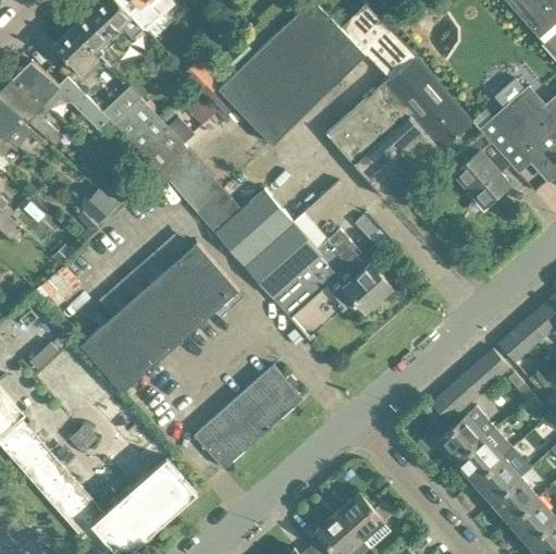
[(114,0),(103,0),(88,14),(74,28),(104,61),(102,63),(108,68),(119,58),(109,47),(125,32),(132,39),(144,28),(140,25),(139,26),(114,0)]
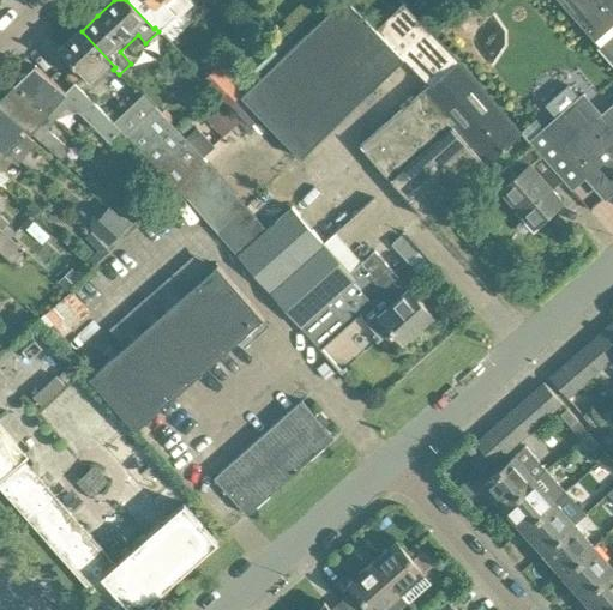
[(126,0),(154,29),(155,28),(158,31),(157,32),(160,36),(191,6),(185,0),(126,0)]
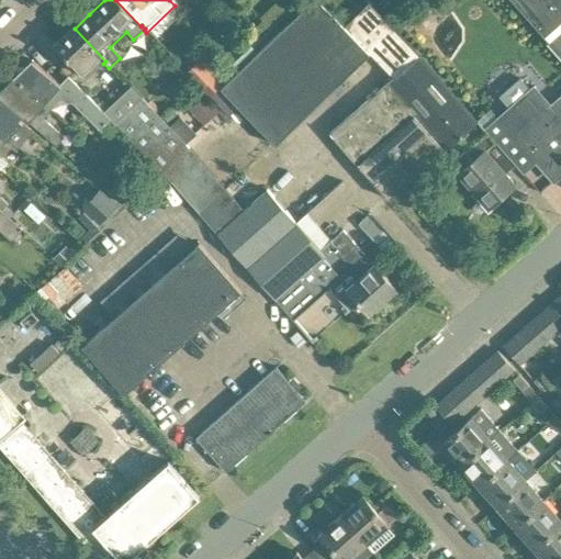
[(367,56),(341,31),(311,0),(281,30),(336,87),(367,56)]
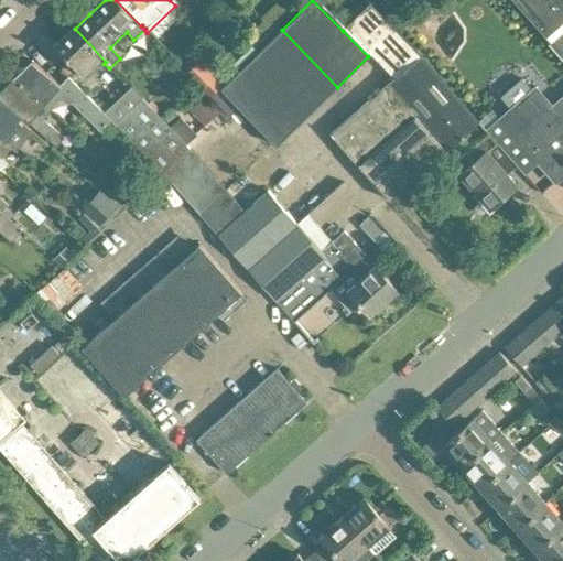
[(562,62),(562,0),(511,0),(549,43),(547,44),(562,62)]
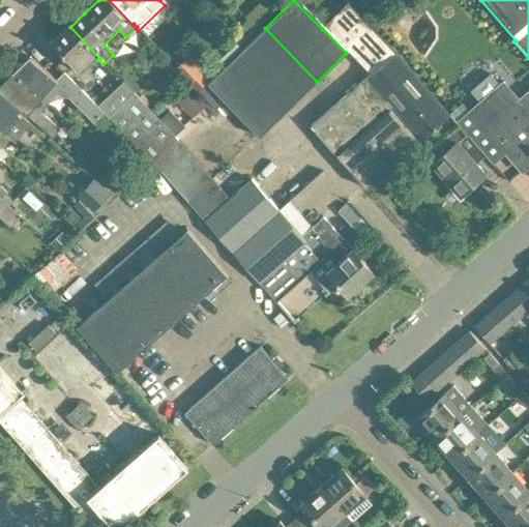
[(394,53),(347,4),(322,29),(346,53),(370,75),(392,55),(394,53)]
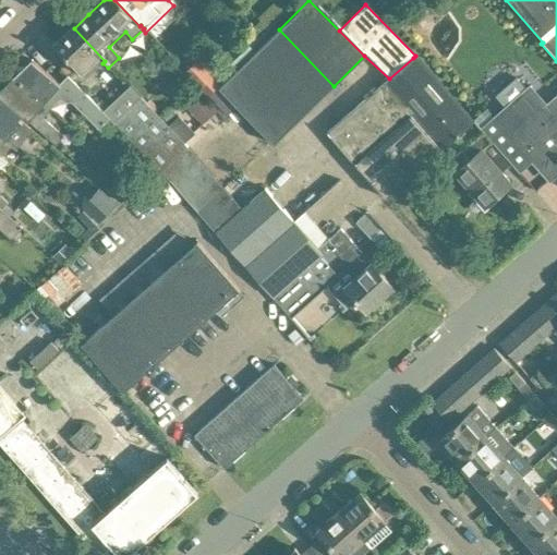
[(280,21),(268,9),(257,21),(258,23),(268,33),(280,21)]
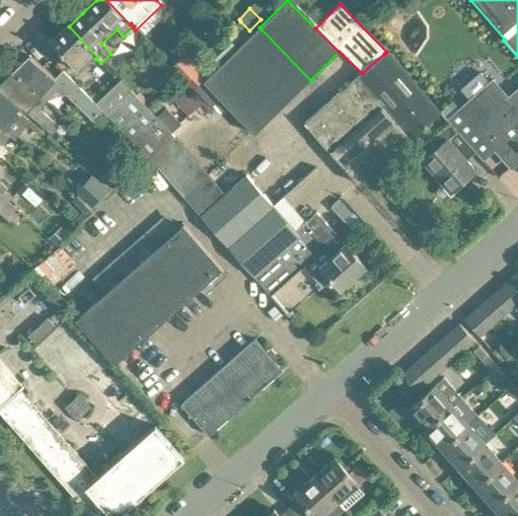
[(97,57),(69,26),(51,44),(50,43),(49,44),(78,76),(95,59),(97,57)]
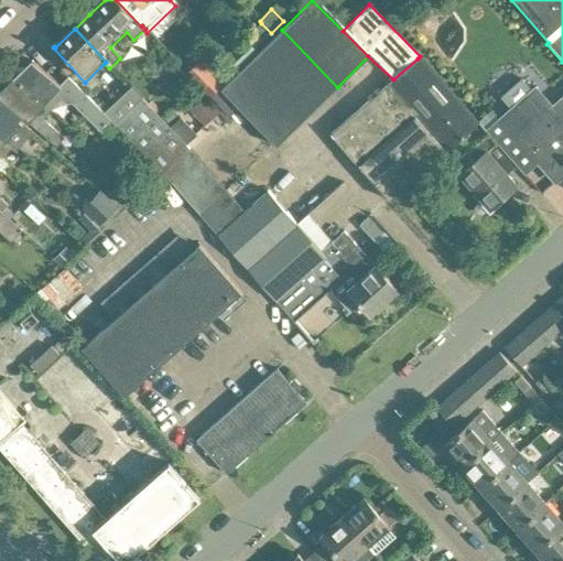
[(337,87),(282,30),(251,61),(307,117),(337,87)]
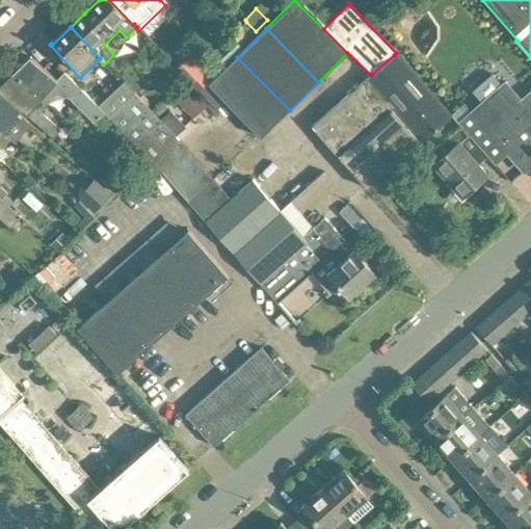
[(224,65),(241,50),(239,47),(231,38),(214,54),(224,65)]
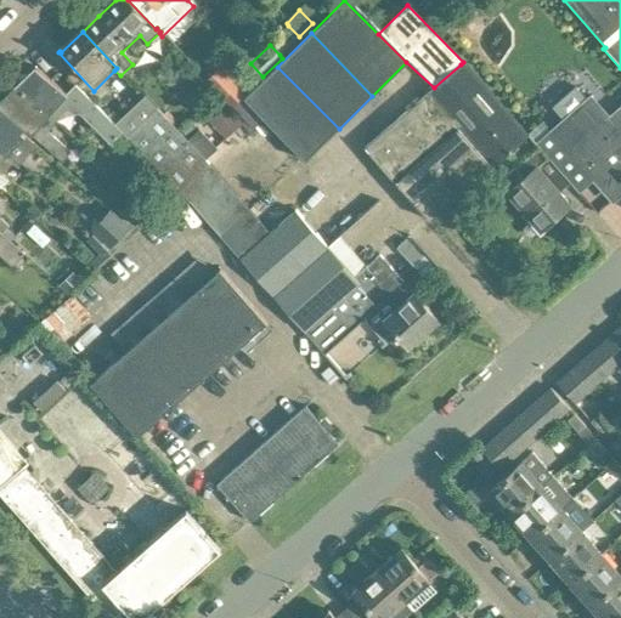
[(491,169),(526,139),(461,64),(434,88),(362,151),(427,224),(490,168),(491,169)]
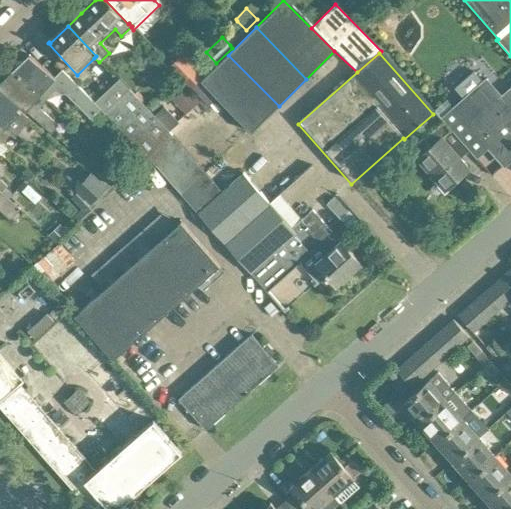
[(279,106),(228,55),(198,84),(249,136),(279,106)]
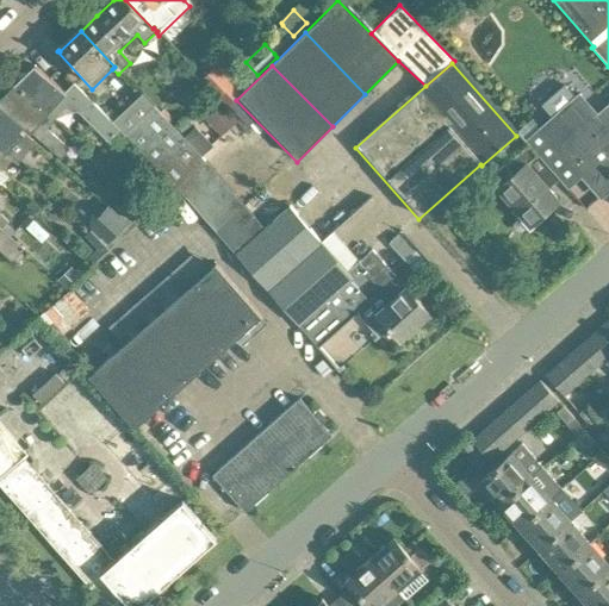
[(74,85),(64,94),(35,69),(25,77),(22,77),(13,86),(55,122),(66,110),(69,111),(74,113),(78,112),(107,142),(119,131),(112,123),(74,85)]
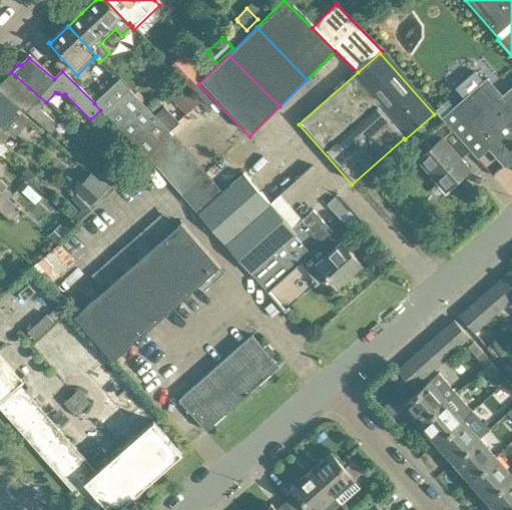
[(179,59),(171,67),(191,88),(199,80),(179,59)]
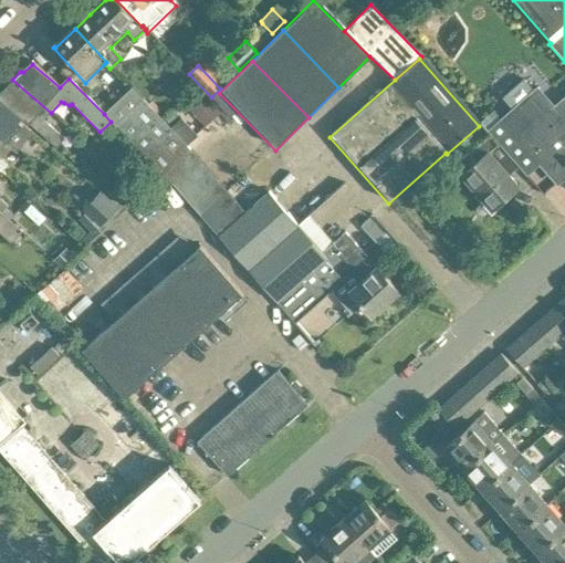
[(51,113),(12,80),(4,86),(6,91),(0,94),(0,100),(21,118),(22,117),(56,147),(64,139),(43,121),(51,113)]
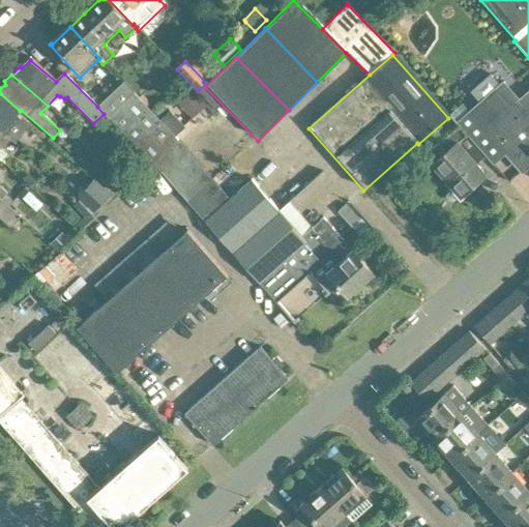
[(528,90),(519,99),(503,82),(498,86),(491,78),(471,94),(478,103),(469,112),(462,104),(449,115),(459,125),(457,127),(466,137),(467,136),(486,157),(493,165),(506,154),(517,166),(518,165),(528,154),(528,90)]
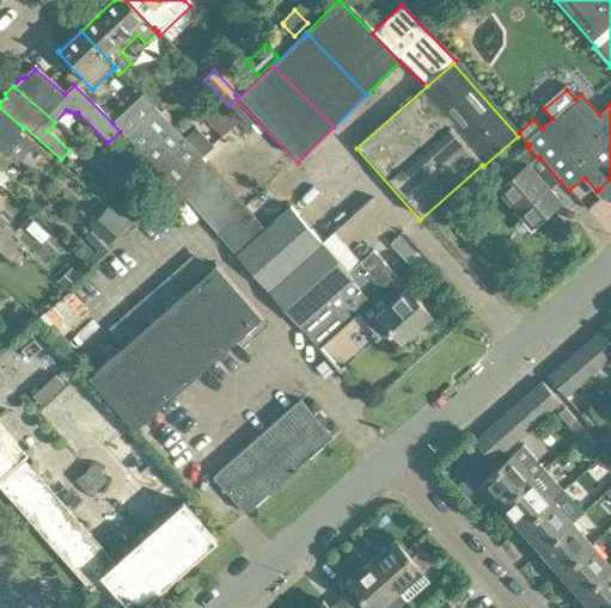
[(144,96),(112,123),(120,131),(126,136),(178,190),(207,163),(202,158),(184,140),(144,96)]
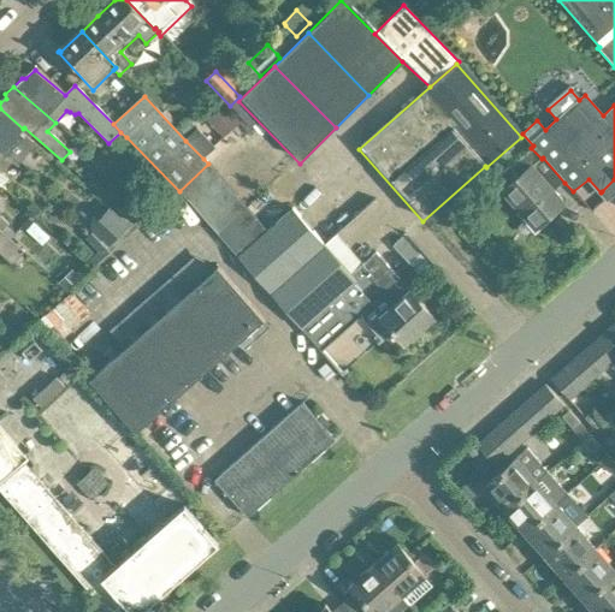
[(21,132),(23,129),(0,108),(0,152),(12,164),(13,162),(18,166),(36,146),(21,132)]
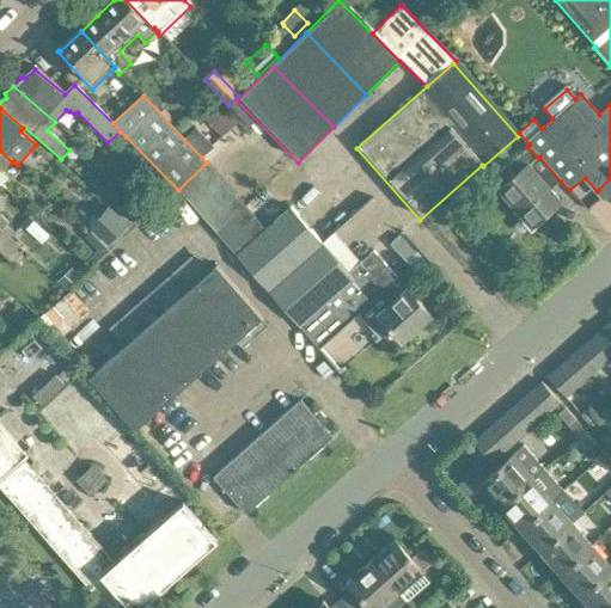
[(226,111),(211,126),(221,137),(238,123),(226,111)]
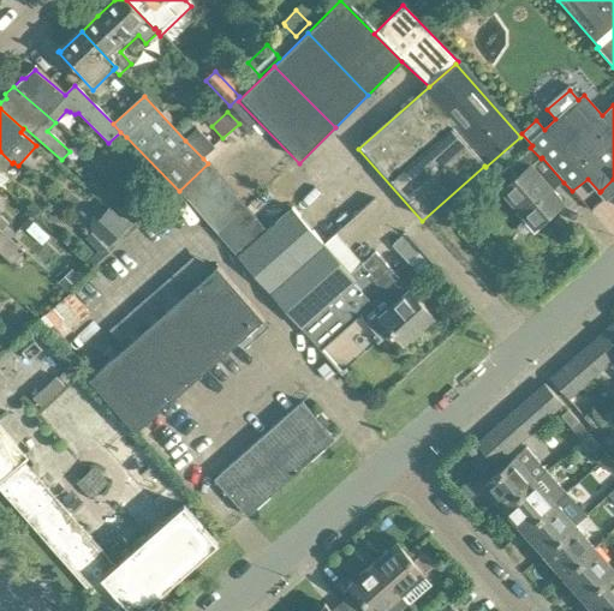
[(197,129),(185,141),(203,159),(215,148),(197,129)]
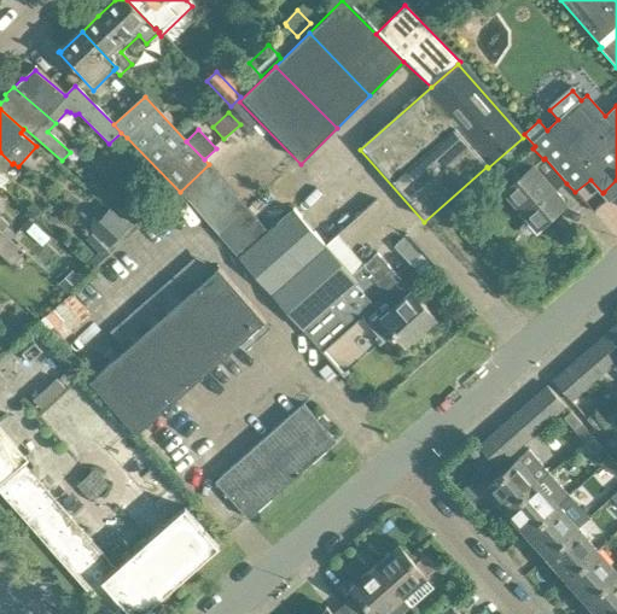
[(533,169),(543,159),(533,148),(494,182),(535,229),(564,205),(533,169)]
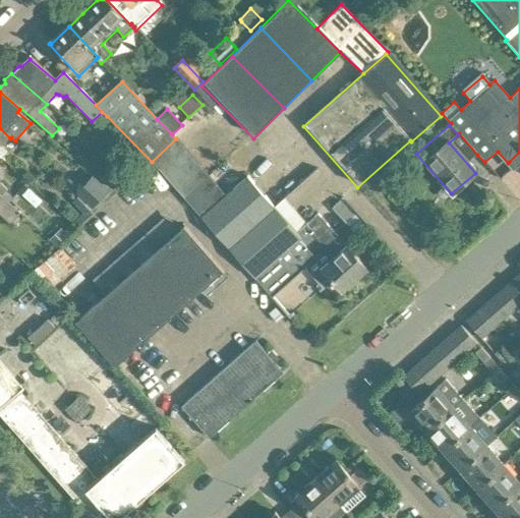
[(10,138),(0,128),(0,158),(1,159),(7,153),(1,148),(10,138)]
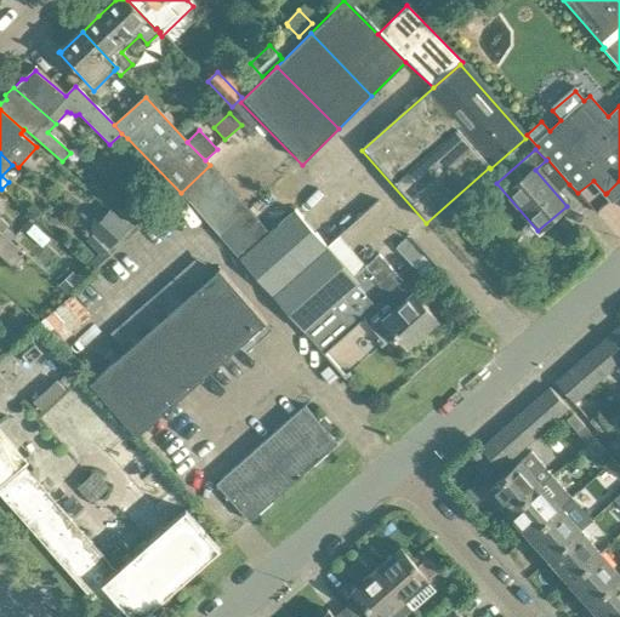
[(200,215),(231,189),(210,165),(181,193),(200,215)]
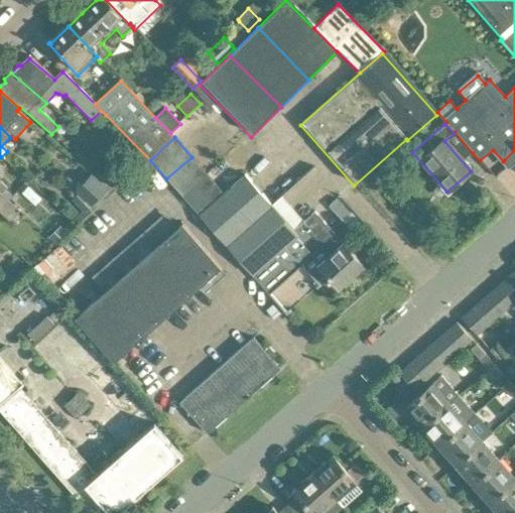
[(182,197),(208,175),(191,157),(166,178),(182,197)]
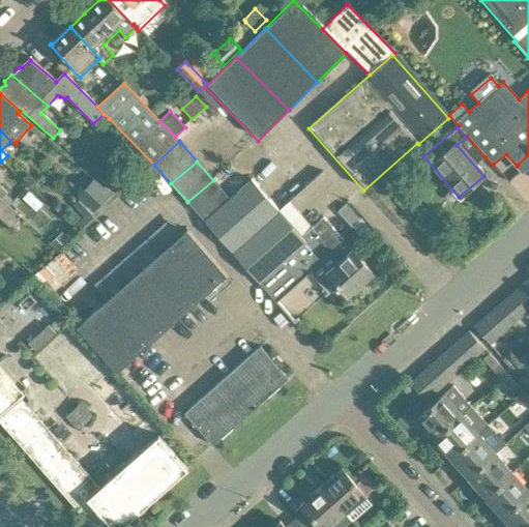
[(114,194),(131,177),(119,167),(104,183),(114,194)]
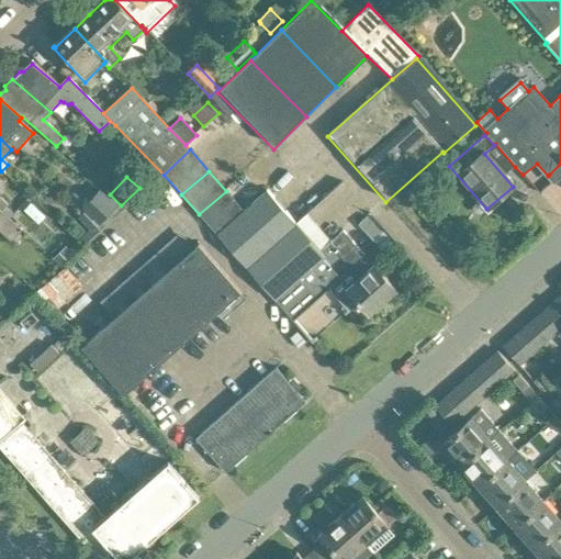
[(98,227),(118,207),(99,190),(79,211),(85,216),(98,227)]
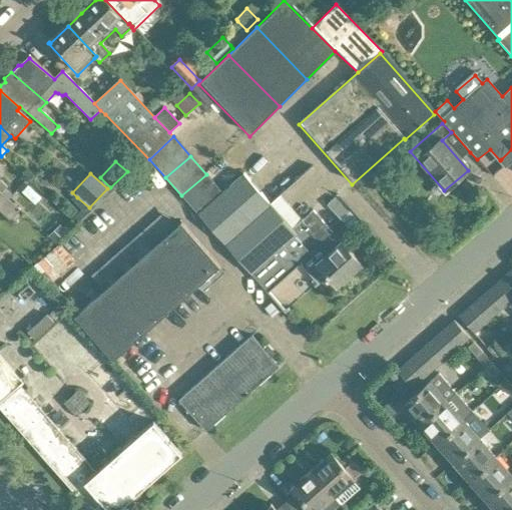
[(190,205),(214,184),(206,174),(181,195),(190,205)]
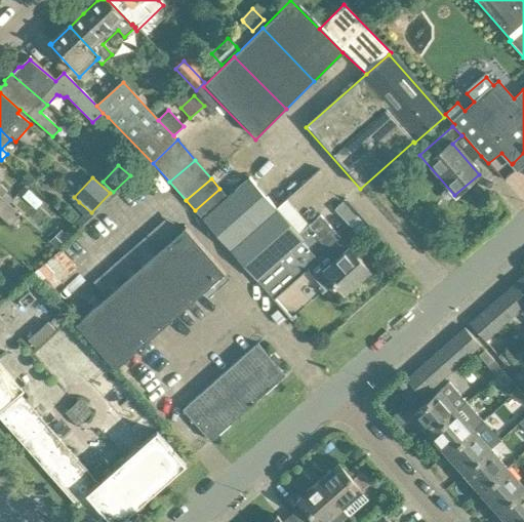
[(230,250),(276,209),(249,178),(228,197),(228,198),(203,219),(230,250)]
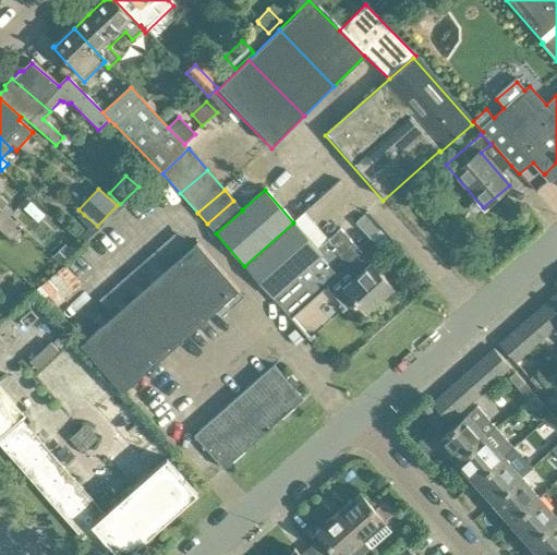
[(0,212),(9,219),(10,218),(14,213),(7,206),(8,204),(0,196),(0,212)]
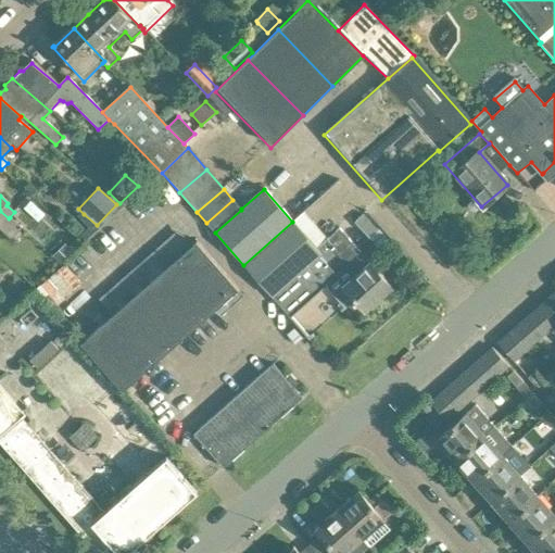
[(241,210),(241,209),(232,200),(206,223),(215,233),(241,210)]
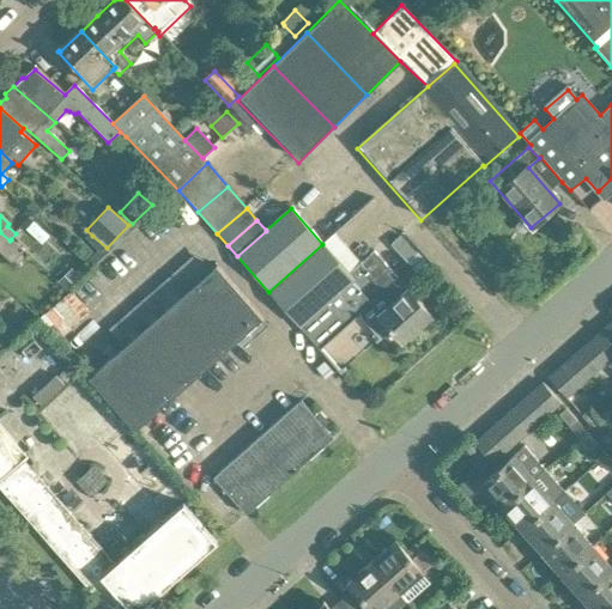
[(10,241),(0,232),(0,254),(12,266),(24,251),(11,239),(10,241)]
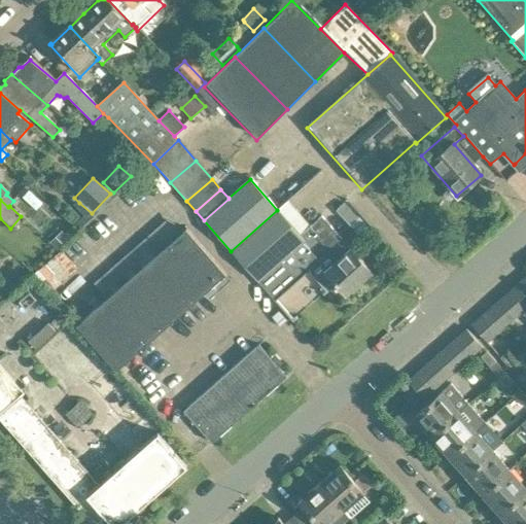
[(95,216),(92,213),(79,203),(75,206),(83,214),(83,218),(73,229),(78,233),(95,216)]
